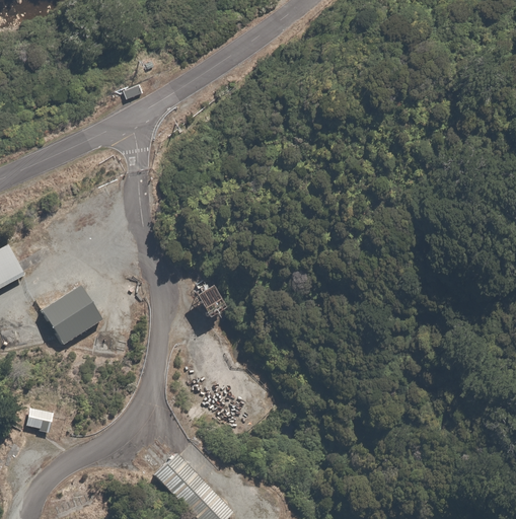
[(0,245),(0,284),(20,273),(3,244),(0,245)]
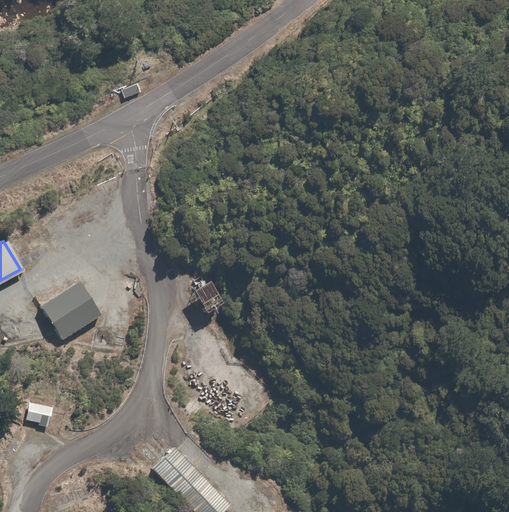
[(217,293),(207,275),(191,284),(201,302),(217,293)]
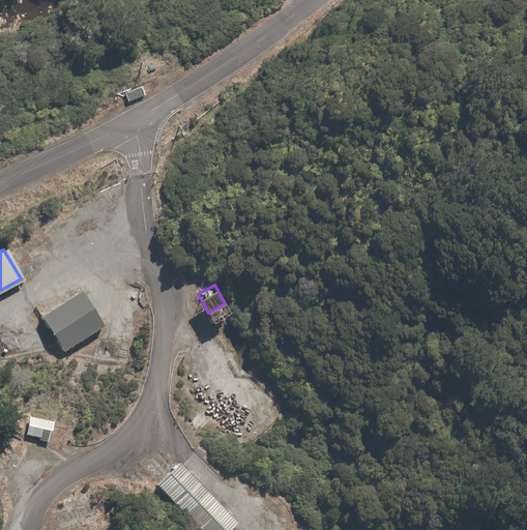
[(101,328),(81,294),(42,317),(64,351),(101,328)]
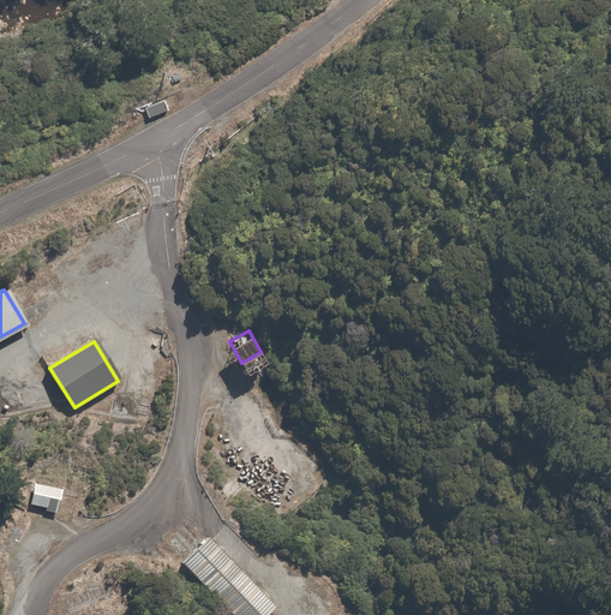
[(63,488),(33,483),(29,502),(60,507),(63,488)]
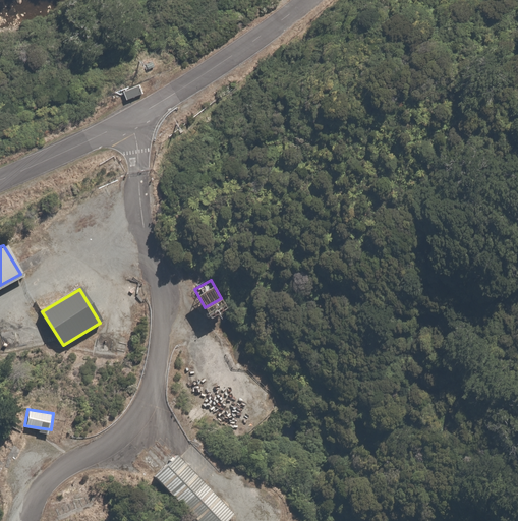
[(175,457),(160,442),(140,460),(156,475),(175,457)]
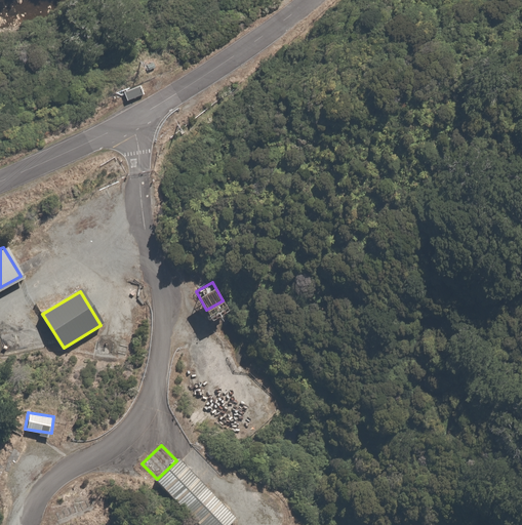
[(232,524),(239,519),(187,463),(163,486),(199,524),(232,524)]
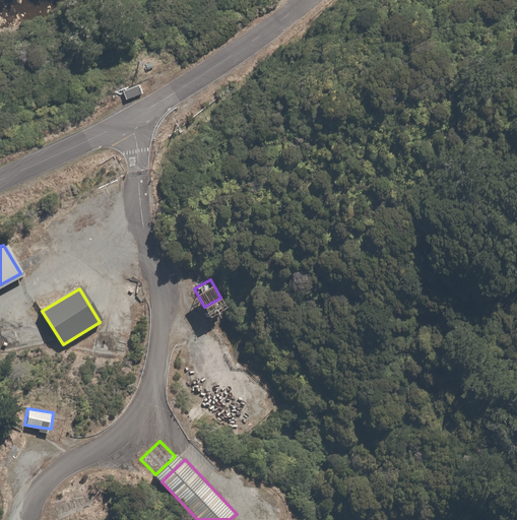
All buildings are outlined.
